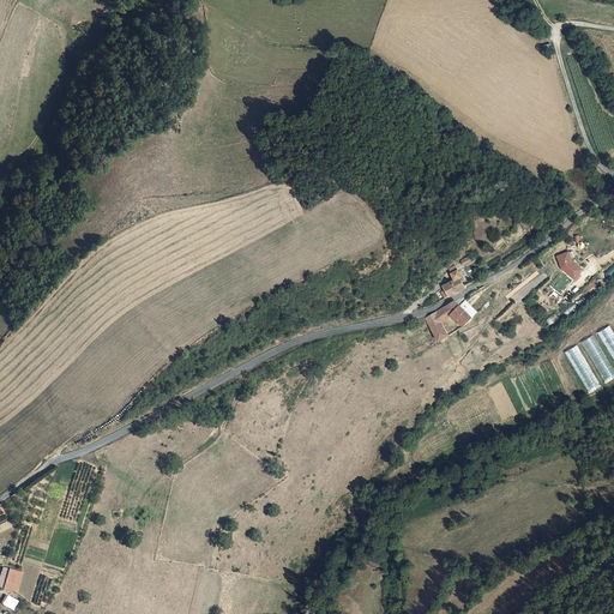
[(570,254),(559,260),(564,269),(565,269),(567,270),(566,272),(578,281),(585,272),(575,263),(570,254)]
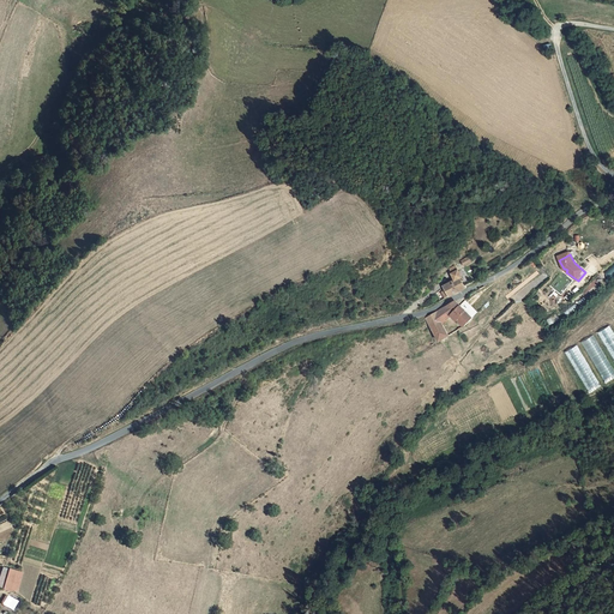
[(469,256),(461,260),(464,266),(473,263),(469,256)]
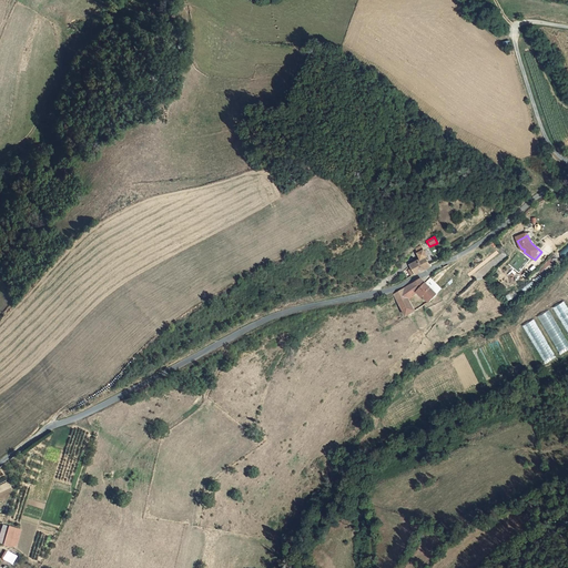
[(415,275),(430,266),(424,257),(425,256),(422,250),(415,254),(419,260),(409,265),(415,275)]
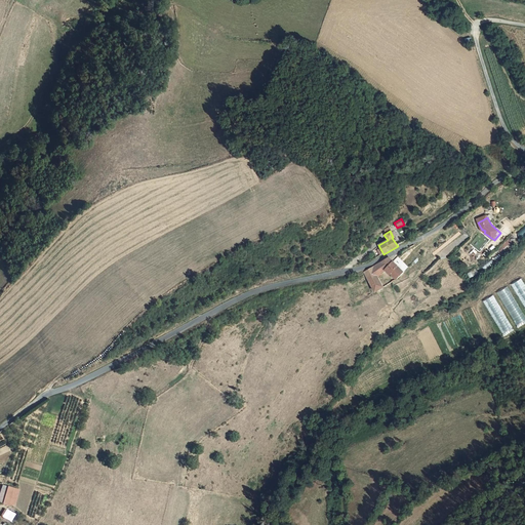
[(376,257),(384,254),(378,245),(371,250),(376,257)]
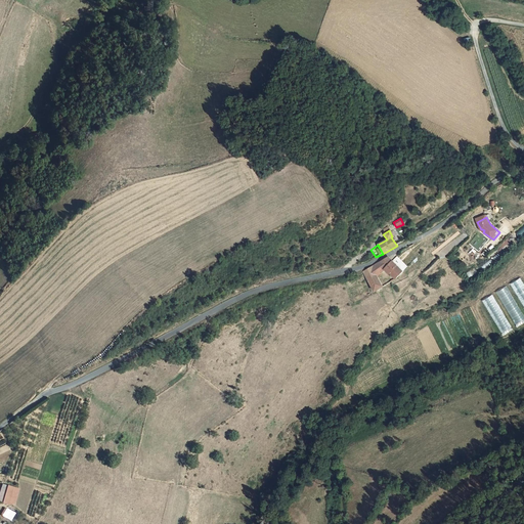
[(498,254),(481,265),(484,269),(501,257),(498,254)]
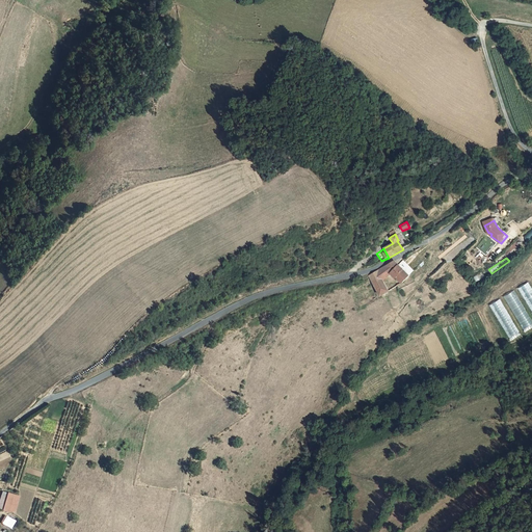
[(369,275),(374,284),(382,276),(389,271),(397,265),(393,261),(369,275)]
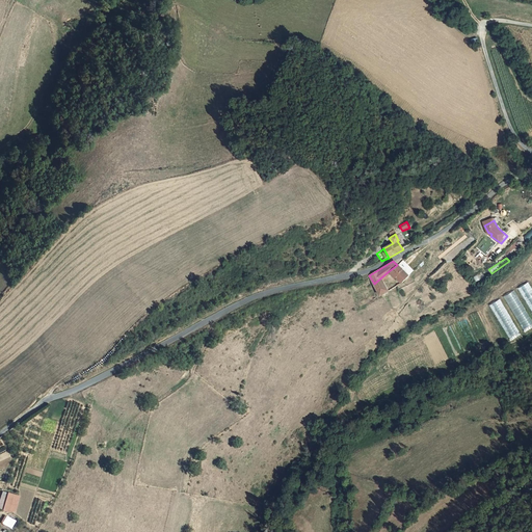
[(397,265),(389,271),(399,280),(396,282),(398,284),(402,282),(408,274),(397,265)]
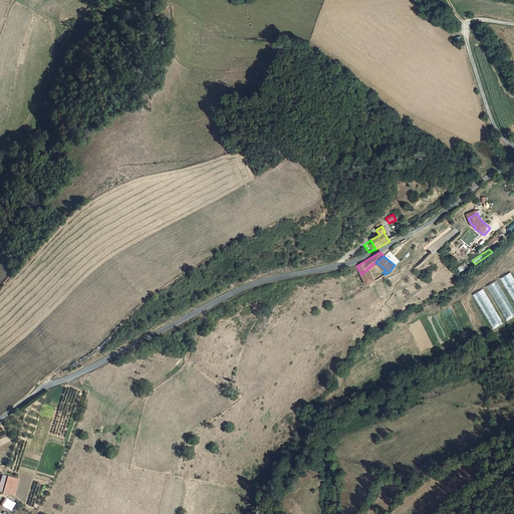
[(461,272),(469,268),(467,263),(458,266),(461,272)]
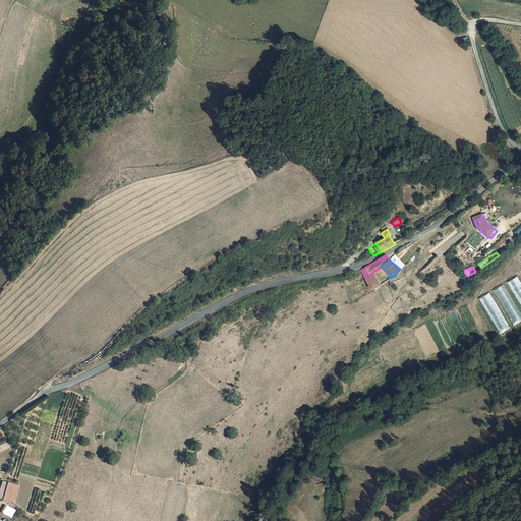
[(382,283),(374,271),(366,278),(372,288),(382,283)]
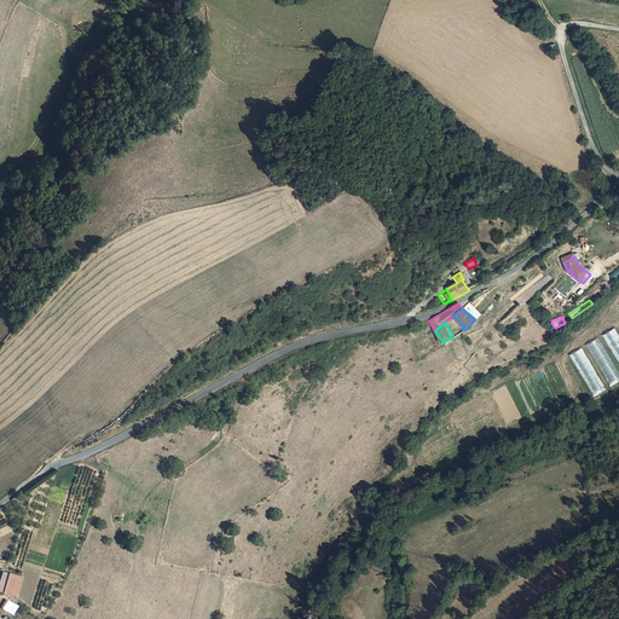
[(618,375),(599,339),(586,345),(608,383),(618,377),(618,375)]
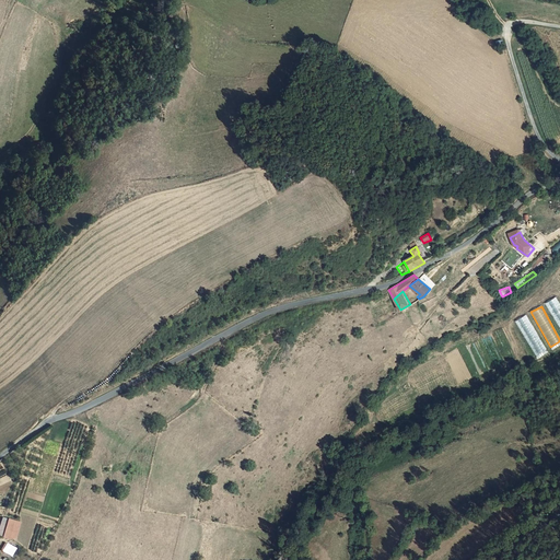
[(516,321),(538,356),(548,350),(526,315),(516,321)]
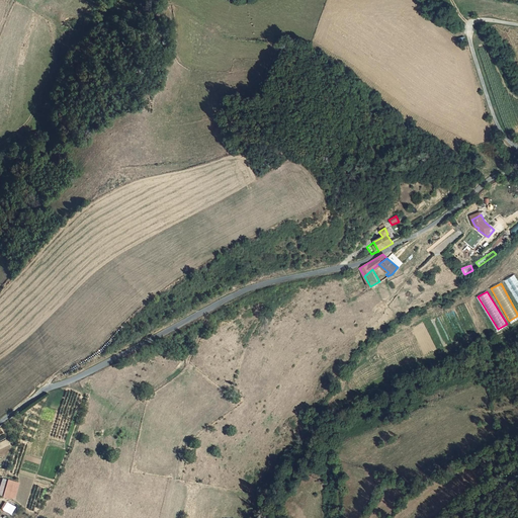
[(7,485),(2,483),(0,490),(0,494),(8,497),(9,496),(15,498),(19,483),(8,480),(7,485)]
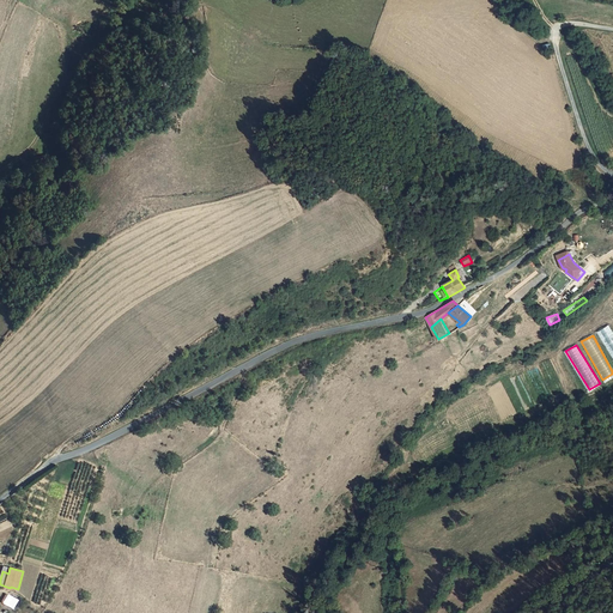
[(6,593),(1,602),(13,608),(18,599),(6,593)]
